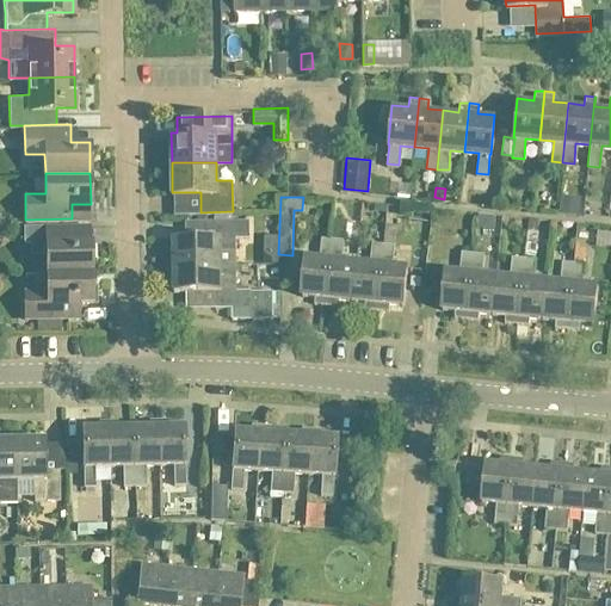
[(236,246),(236,235),(250,235),(250,218),(214,218),(214,235),(173,236),(173,263),(236,263),(236,246)]
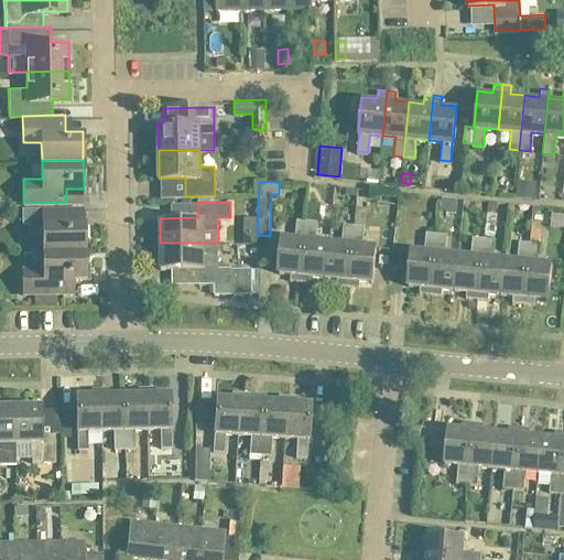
[(356,204),(354,224),(347,284),(358,286),(359,279),(372,280),(376,244),(362,243),(364,225),(365,225),(367,205),(356,204)]
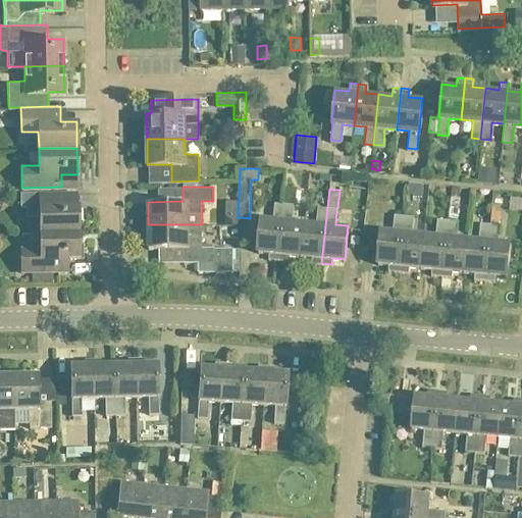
[(40,231),(79,230),(77,204),(54,205),(53,191),(20,191),(20,205),(25,205),(25,215),(40,215),(40,230),(40,231)]
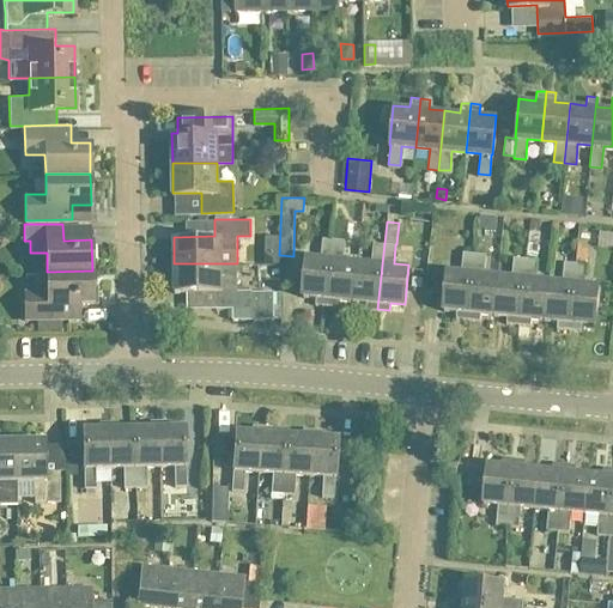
[(327,304),(334,237),(322,236),(320,256),(305,255),(302,295),(316,296),(315,303),(327,304)]
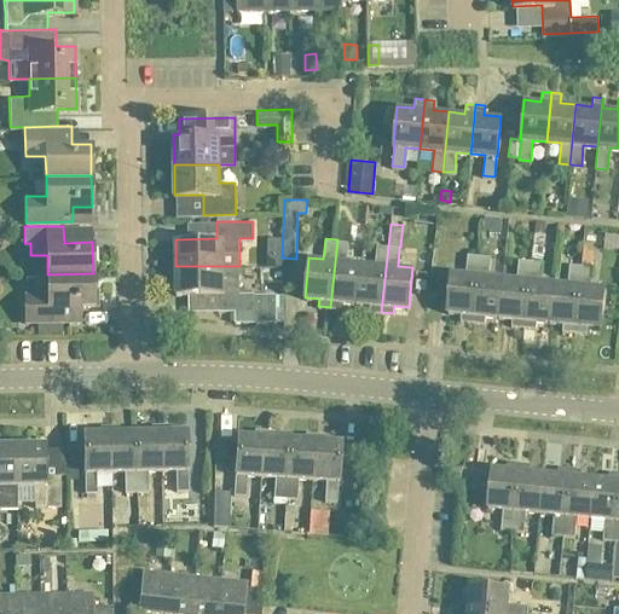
[(337,239),(330,307),(342,308),(343,301),(357,302),(360,262),(346,261),(348,241),(337,239)]
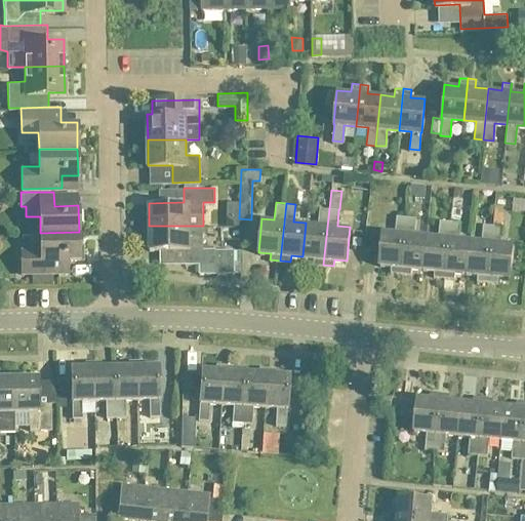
[(318,224),(306,223),(303,256),(314,257),(313,264),(323,265),(329,208),(319,207),(318,224)]
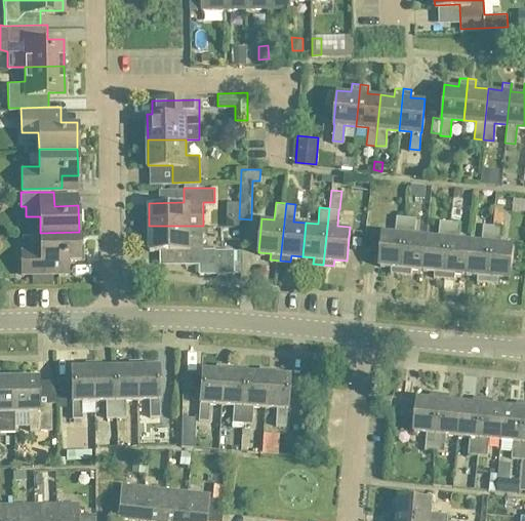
[(401,272),(406,215),(397,214),(395,232),(382,231),(378,264),(391,265),(390,271),(401,272)]
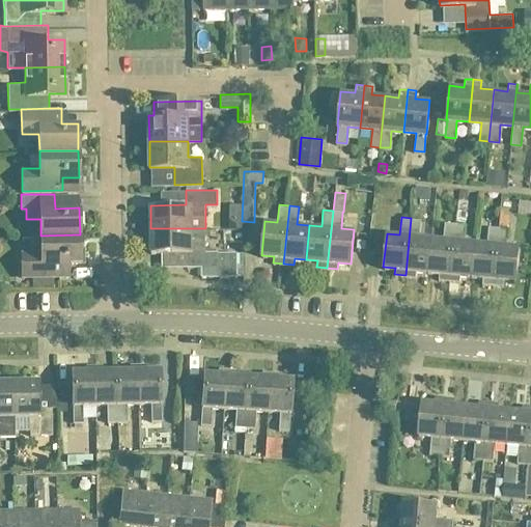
[(411,218),(406,275),(416,276),(416,270),(427,271),(430,238),(419,237),(420,219),(411,218)]
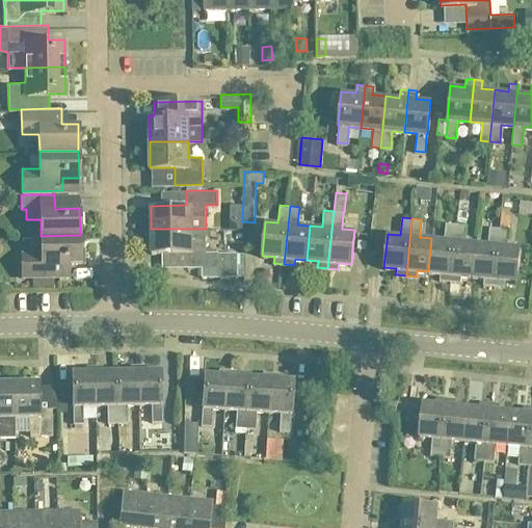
[(444,239),(431,238),(428,271),(440,272),(440,279),(450,280),(455,222),(446,221),(444,239)]
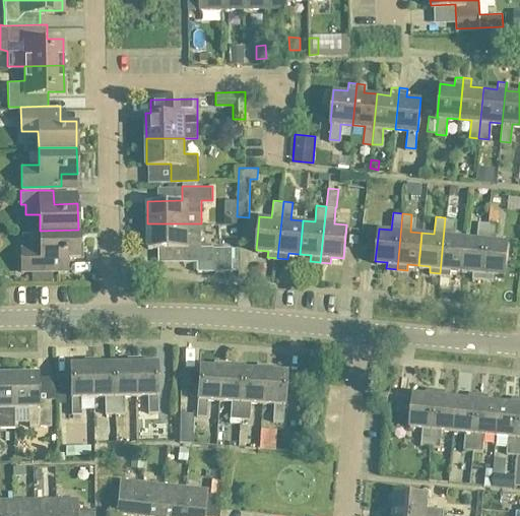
[(455,218),(445,217),(440,273),(450,274),(450,268),(461,269),(465,237),(453,236),(455,218)]
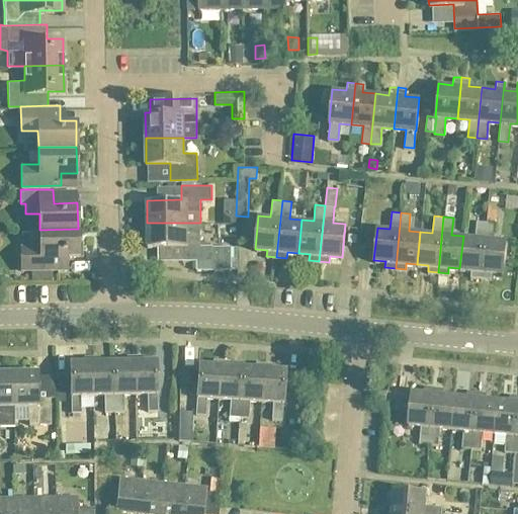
[(463,236),(459,268),(470,269),(470,275),(481,276),(486,221),(477,220),(475,237),(463,236)]
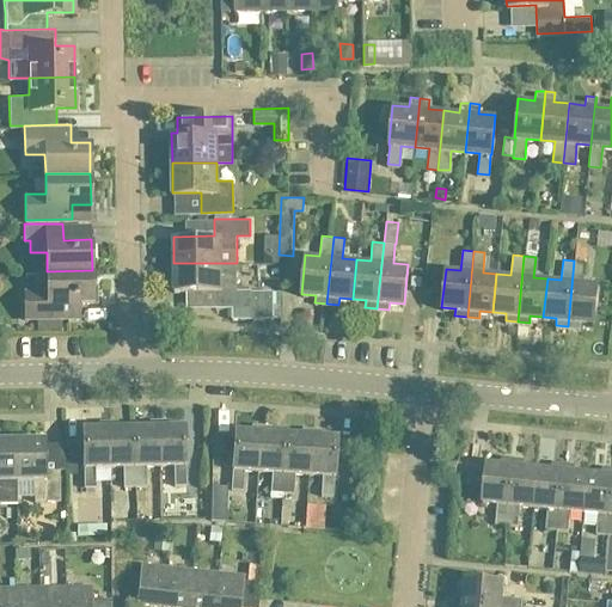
[(586,262),(574,261),(568,326),(580,327),(581,320),(594,323),(598,283),(583,282),(586,262)]
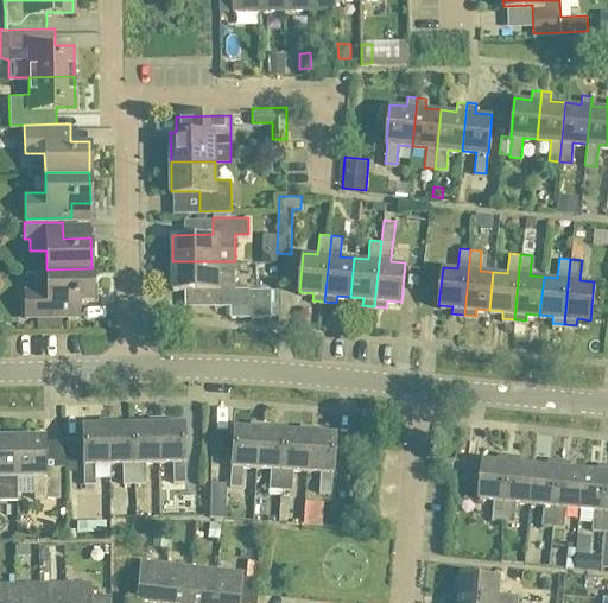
[(235,286),(235,261),(172,261),(172,289),(214,287),(214,304),(239,304),(239,315),(271,315),(271,287),(249,287),(249,286),(235,286)]
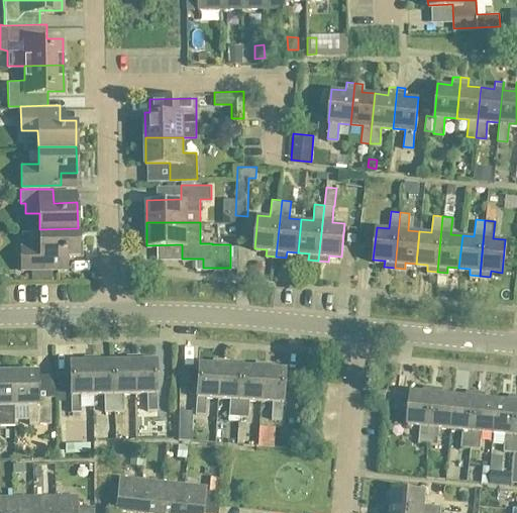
[(30,228),(30,244),(20,245),(21,268),(64,267),(63,254),(82,254),(82,239),(78,239),(78,228),(39,229),(39,228),(30,228)]
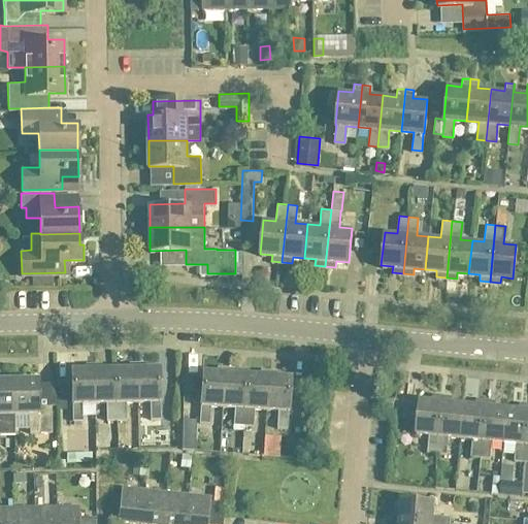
[(137,399),(136,360),(129,360),(129,366),(114,366),(117,418),(126,418),(126,400),(137,399)]
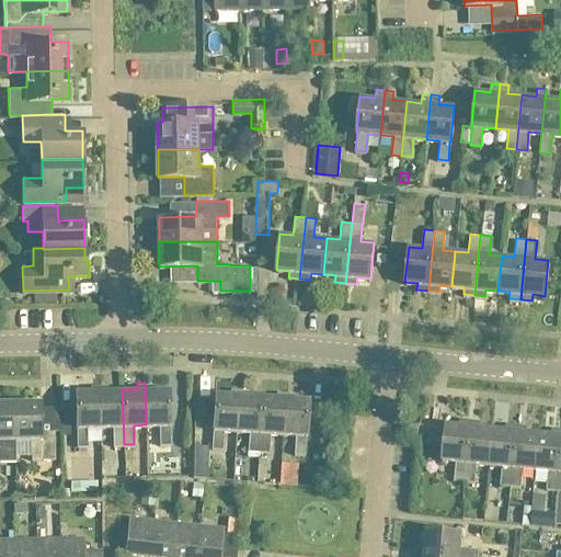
[(145,383),(146,424),(159,424),(159,443),(170,443),(170,424),(169,388),(153,389),(153,383),(145,383)]
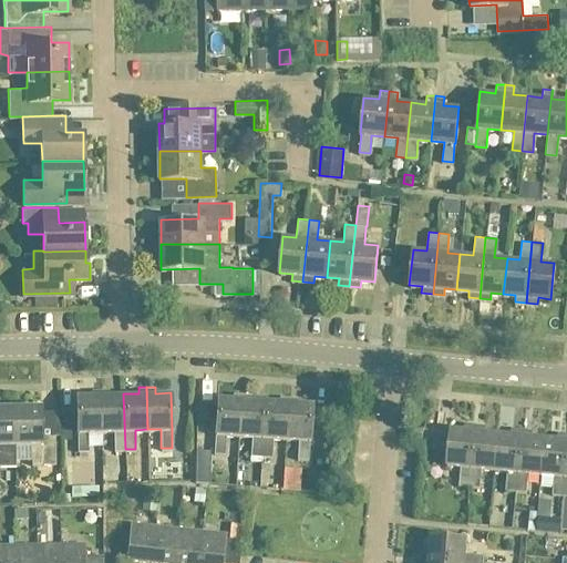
[(91,395),(75,395),(76,431),(78,431),(78,450),(89,450),(88,431),(101,431),(100,388),(91,388),(91,395)]
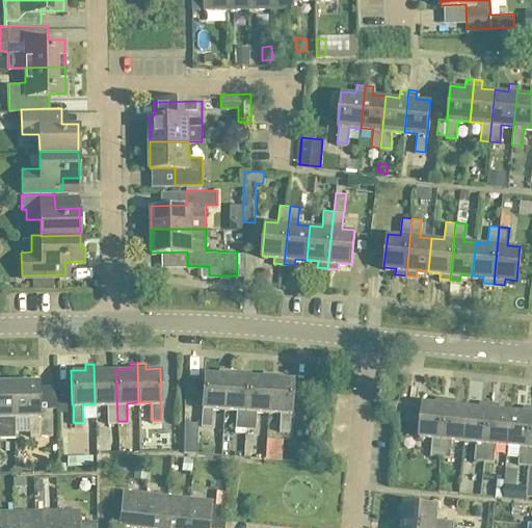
[(102,364),(94,364),(95,404),(95,417),(96,418),(96,403),(107,403),(107,421),(117,421),(115,369),(102,370),(102,364)]
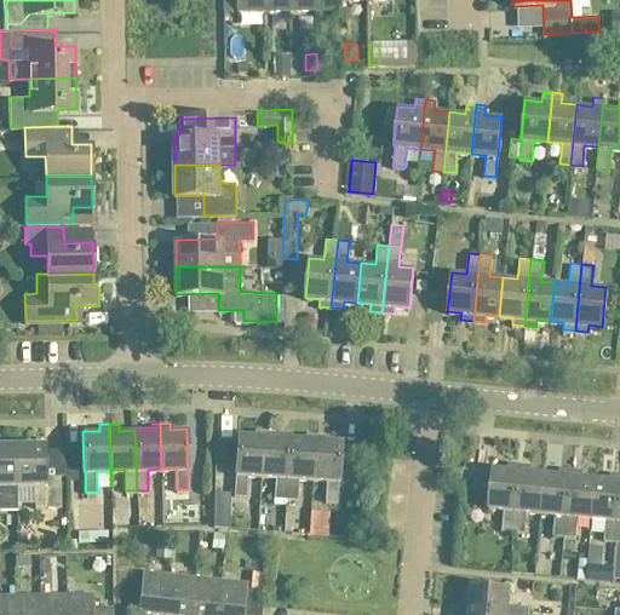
[(260,475),(264,429),(254,427),(254,435),(237,434),(234,472),(235,473),(234,493),(246,494),(247,473),(260,475)]
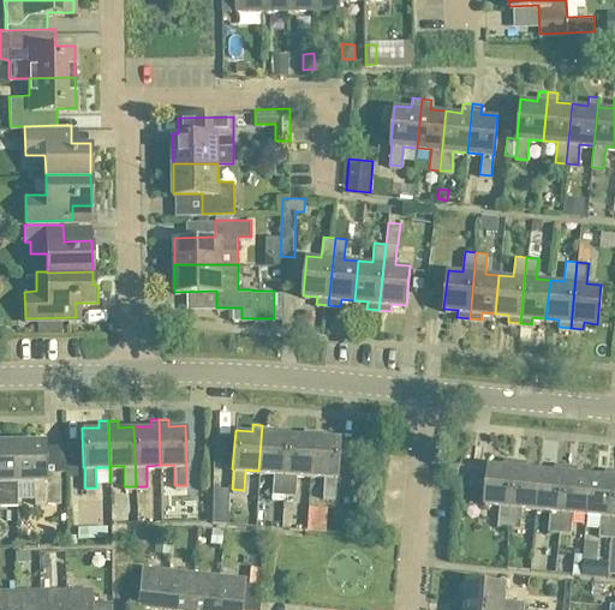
[(272,425),(262,425),(258,471),(273,472),(272,491),(282,492),(287,434),(270,432),(272,425)]
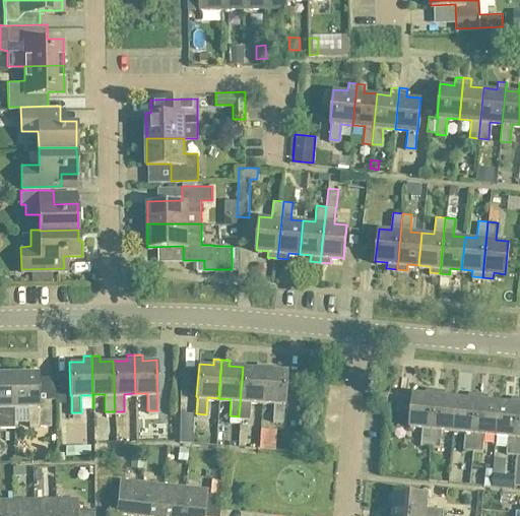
[(243,367),(239,416),(249,417),(250,400),(262,401),(264,362),(256,362),(256,368),(243,367)]
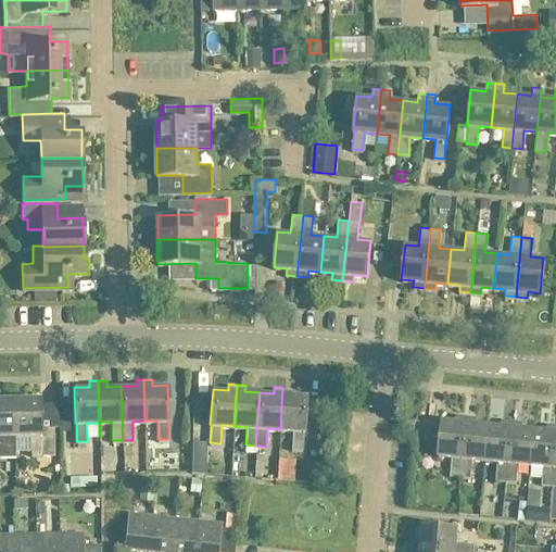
[(291,388),(282,387),(280,429),(292,429),(291,448),(302,449),(303,430),(306,394),(291,394),(291,388)]
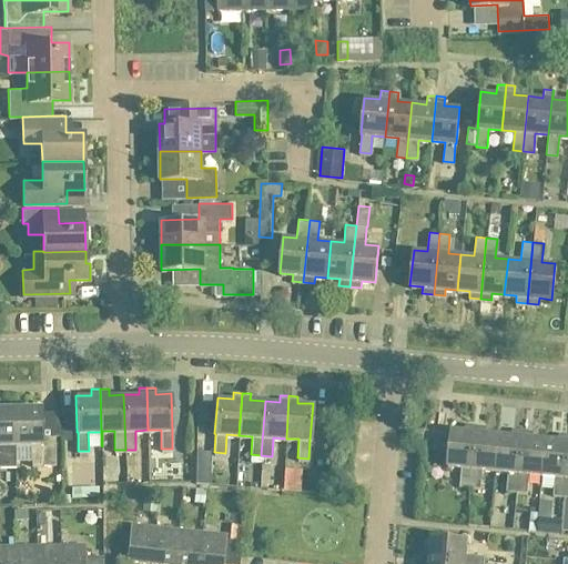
[(198,403),(196,418),(213,419),(214,403),(198,403)]
